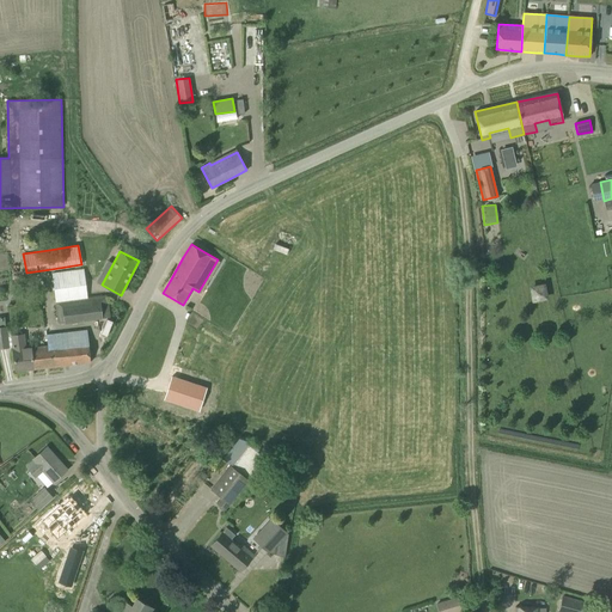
[(59,323),(98,318),(109,317),(106,297),(106,295),(87,298),(84,269),(53,273),(56,308),(55,308),(56,314),(57,314),(59,323)]
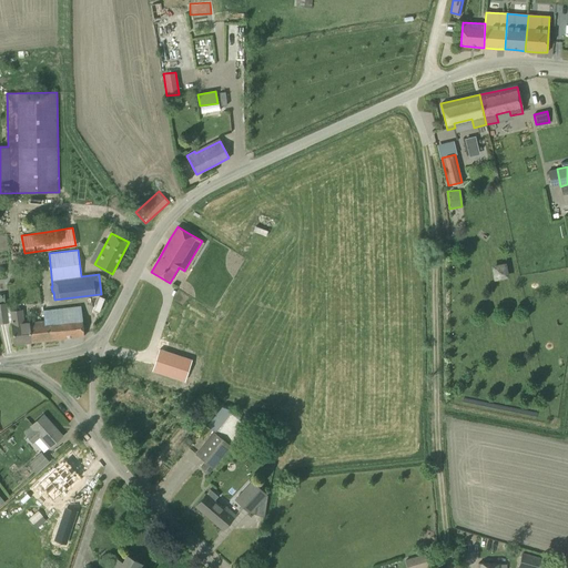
[(507,277),(505,262),(490,264),(493,280),(507,277)]
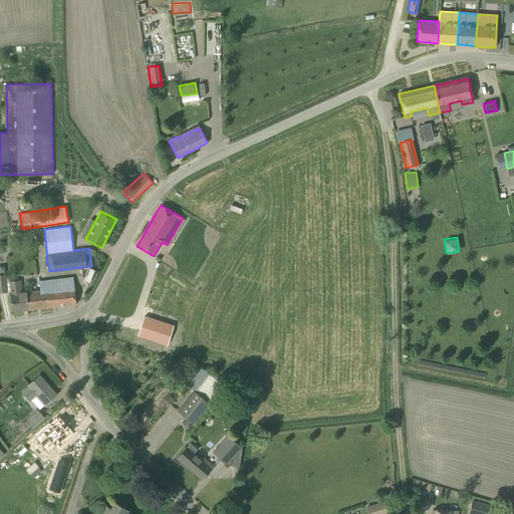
[(8,278),(6,278),(5,273),(4,274),(4,266),(0,266),(0,291),(9,291),(8,278)]
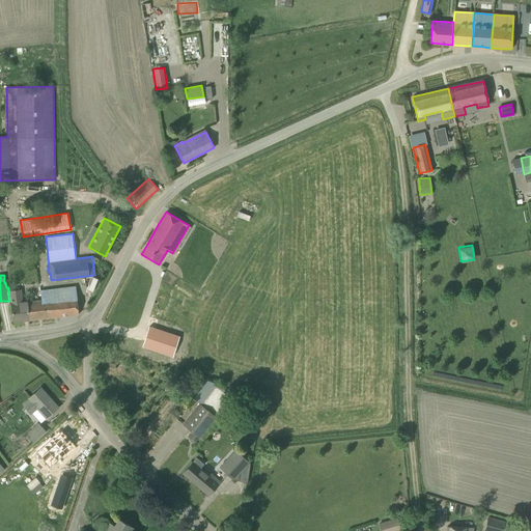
[(27,302),(29,319),(78,314),(75,287),(65,288),(43,290),(44,297),(40,297),(40,300),(27,302)]
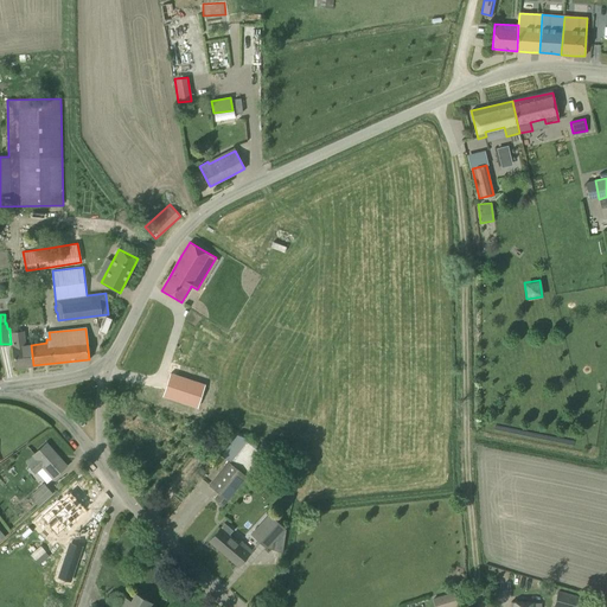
[(31,345),(25,345),(24,331),(12,333),(13,346),(16,368),(33,365),(31,345)]
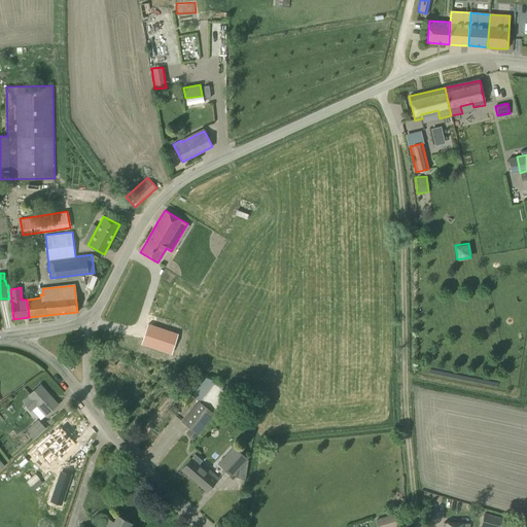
[(148,324),(141,344),(171,354),(177,334),(148,324)]
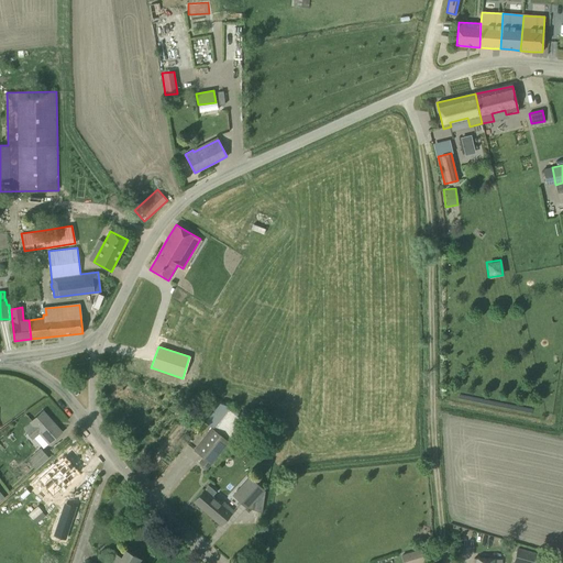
[(133,367),(135,361),(121,356),(119,363),(133,367)]
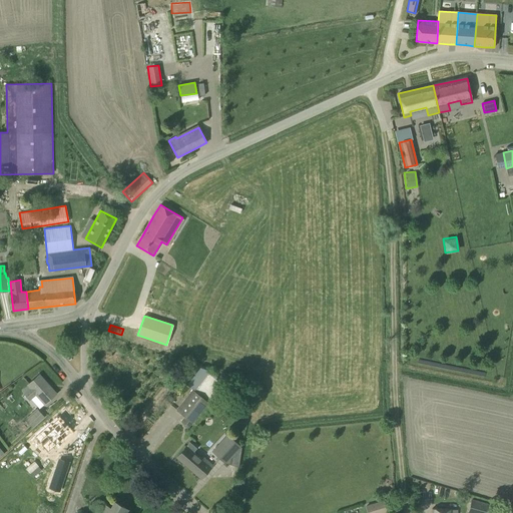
[(188,427),(194,419),(208,402),(222,384),(207,373),(193,391),(192,390),(176,410),(185,416),(181,421),(188,427)]
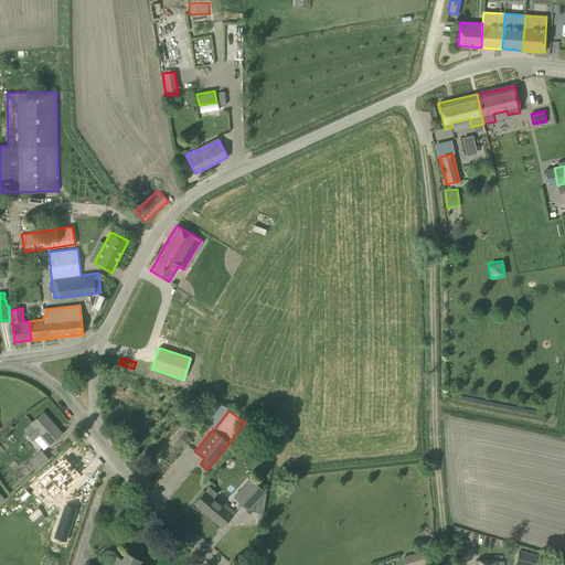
[(210,416),(203,412),(199,416),(205,422),(210,416)]
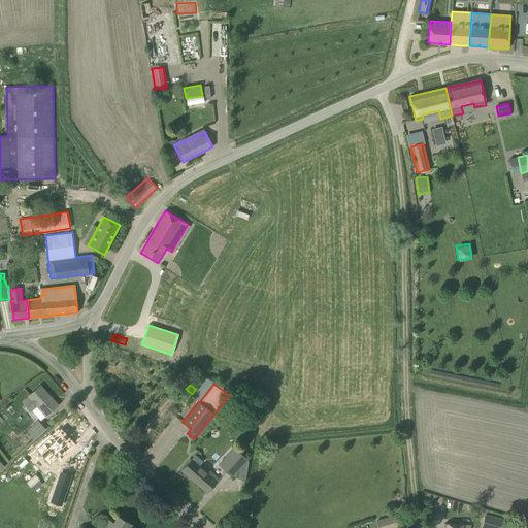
[(46,416),(58,405),(40,386),(28,396),(31,399),(25,405),(30,411),(37,405),(46,416)]
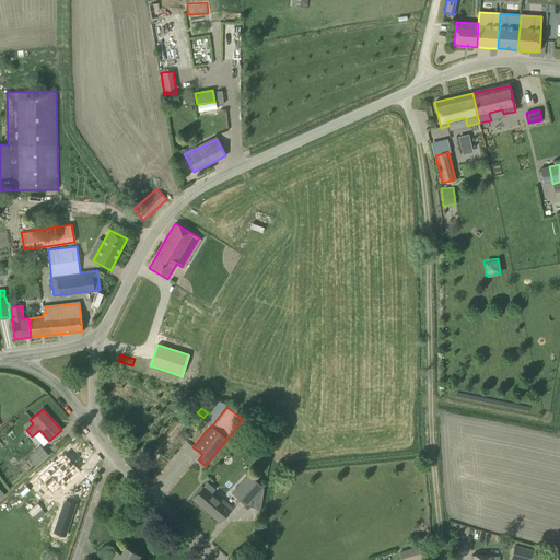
[(27,458),(35,466),(48,455),(41,446),(27,458)]
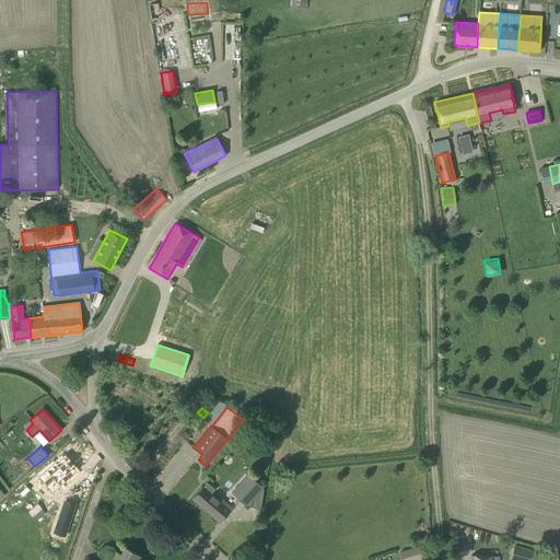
[(56,461),(38,476),(53,491),(60,485),(62,488),(66,485),(63,482),(77,470),(63,456),(57,462),(56,461)]
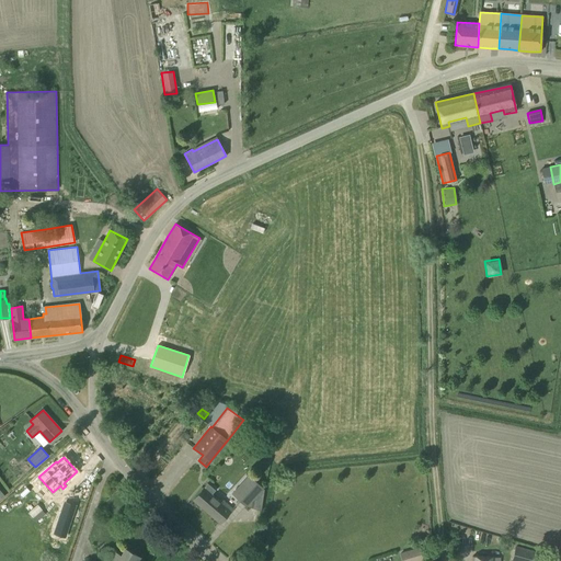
[(232,494),(245,506),(261,511),(263,488),(249,476),(232,494)]
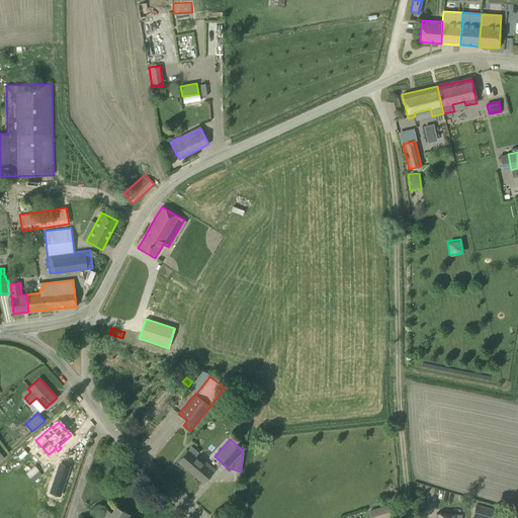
[(191,446),(184,454),(178,461),(202,483),(209,476),(213,469),(202,460),(200,462),(194,457),(198,452),(191,446)]
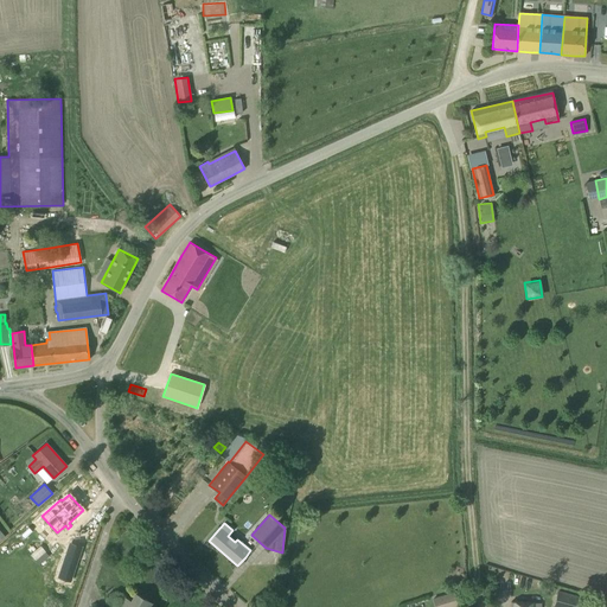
[(40,545),(30,554),(36,561),(45,551),(46,551),(40,545)]
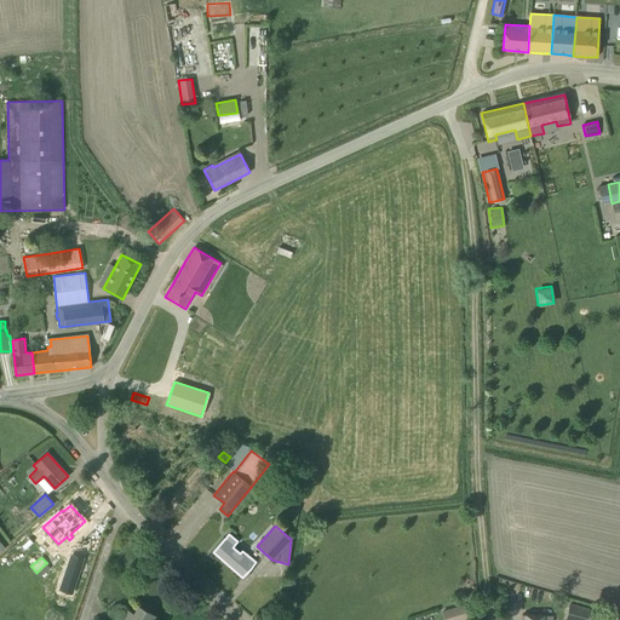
[(72,557),(63,580),(75,584),(82,561),(72,557)]
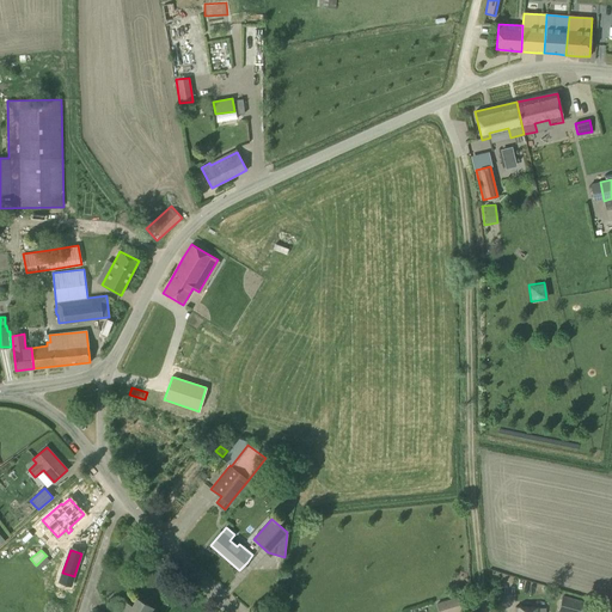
[(585,611),(587,603),(563,595),(557,611),(585,611)]
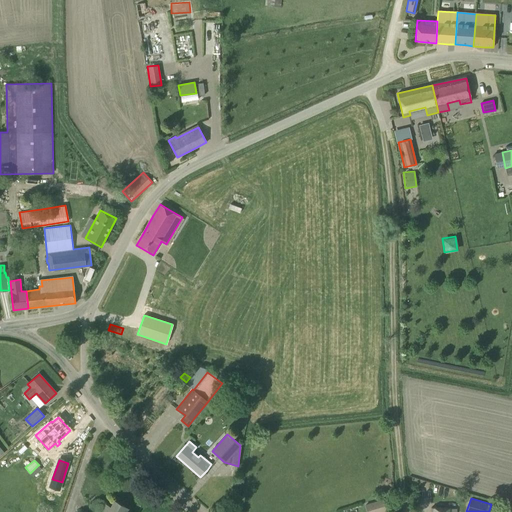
[(382,499),(365,504),(367,511),(377,511),(386,510),(382,499)]
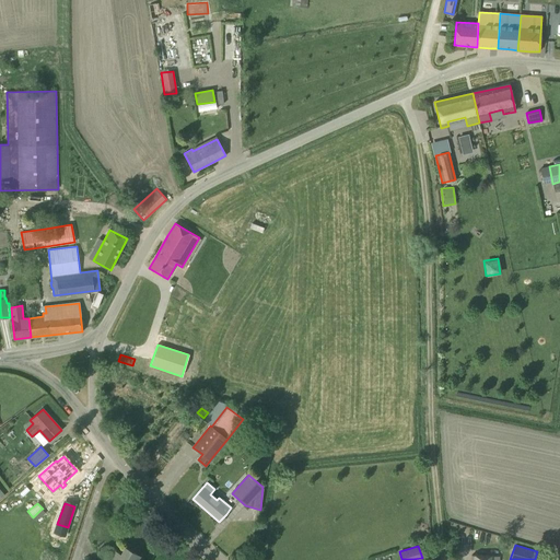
[(136,559),(139,556),(125,547),(120,555),(115,551),(109,559),(136,559)]
